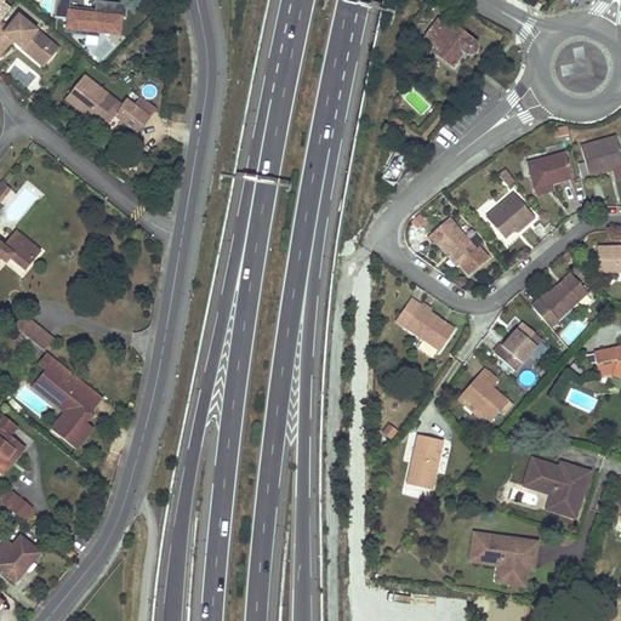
[(0,0),(0,20),(11,7),(0,0)]
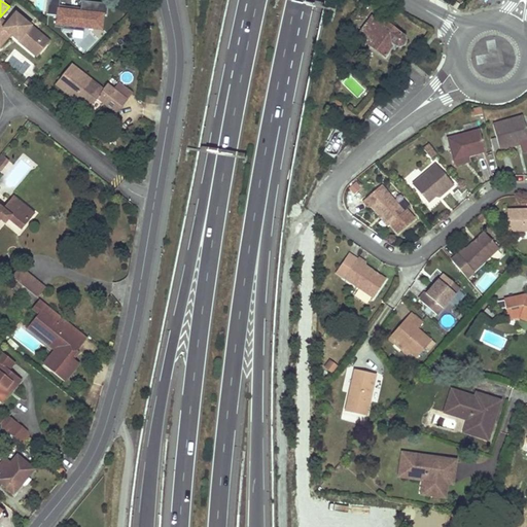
[(47,0),(46,14),(57,15),(57,24),(63,25),(62,29),(74,31),(81,32),(85,32),(86,28),(102,29),(103,14),(106,15),(107,3),(81,1),(80,11),(59,9),(59,0),(47,0)]
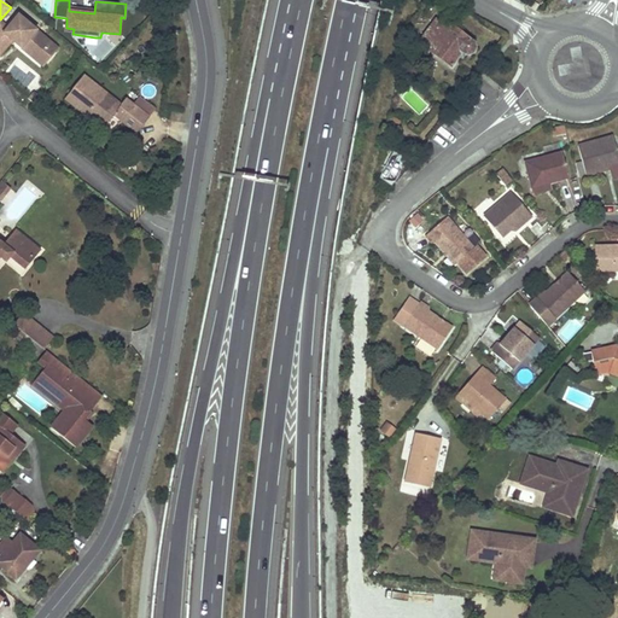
[(58,48),(18,16),(7,28),(0,21),(0,54),(10,42),(41,69),(58,48)]
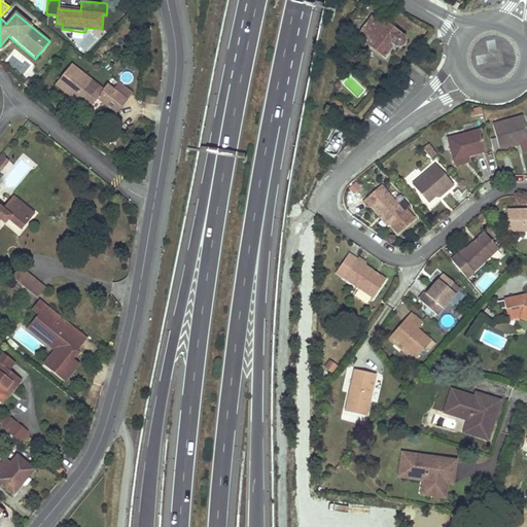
[(376,19),(372,15),(358,33),(369,41),(366,43),(384,57),(390,47),(393,44),(395,46),(400,46),(405,41),(402,36),(377,16),(376,19)]
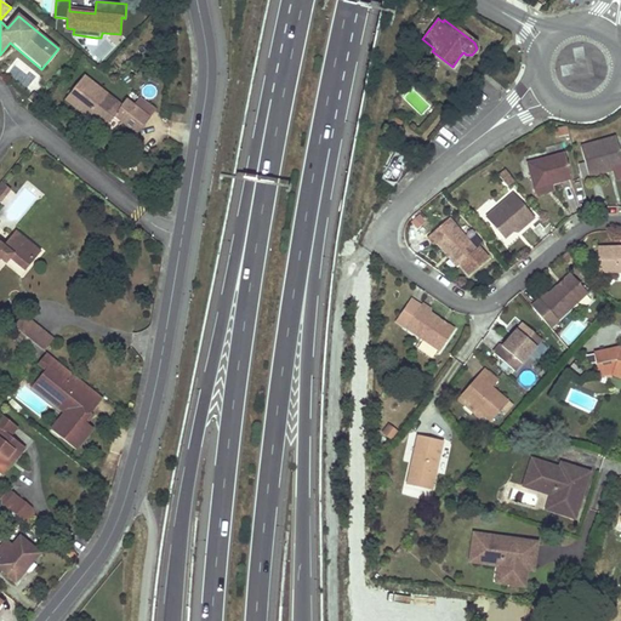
[(96,46),(96,38),(87,36),(86,45),(96,46)]
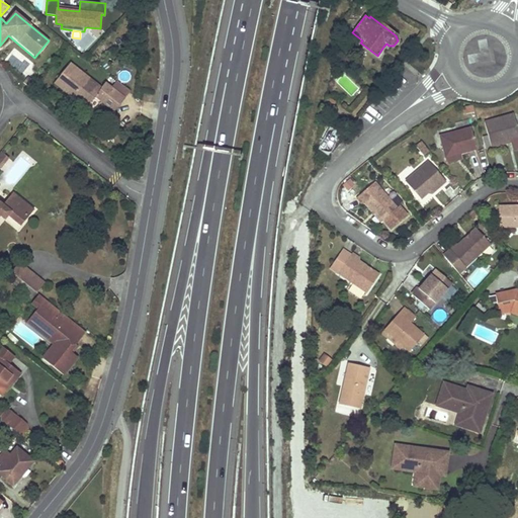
[(40,63),(55,46),(49,40),(34,58),(40,63)]
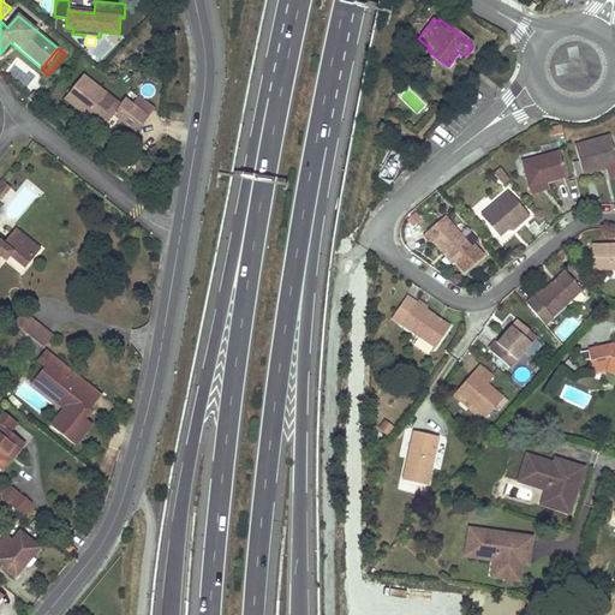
[(120,103),(84,75),(65,99),(102,129),(113,114),(135,132),(148,115),(125,99),(120,103)]
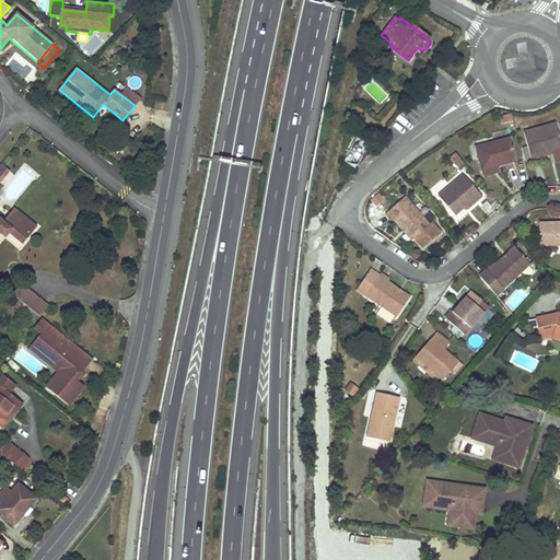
[(35,89),(28,83),(24,89),(30,93),(35,89)]
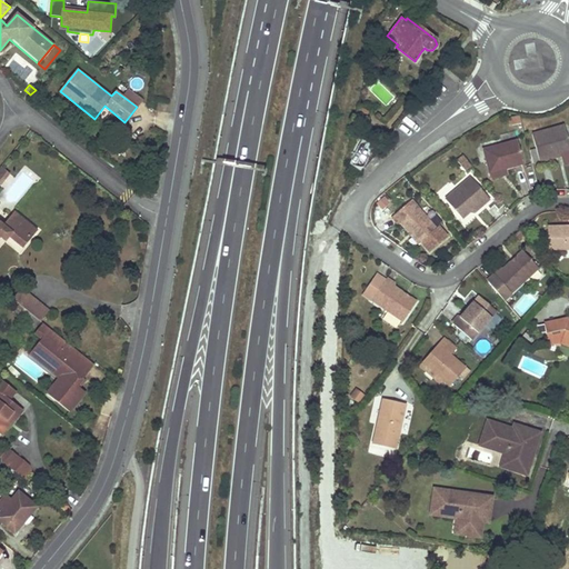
[(568,151),(568,145),(563,126),(532,135),(536,150),(530,151),(533,165),(539,162),(559,158),(558,155),(559,155),(568,151)]
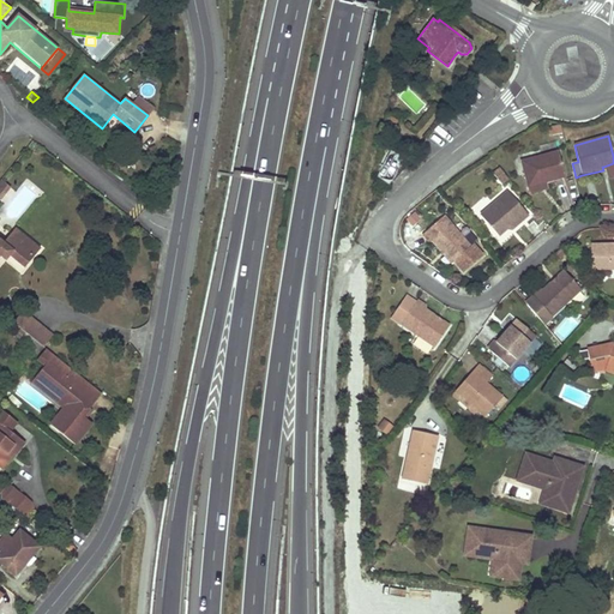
[(563,178),(555,150),(519,160),(527,188),(543,184),(563,178)]
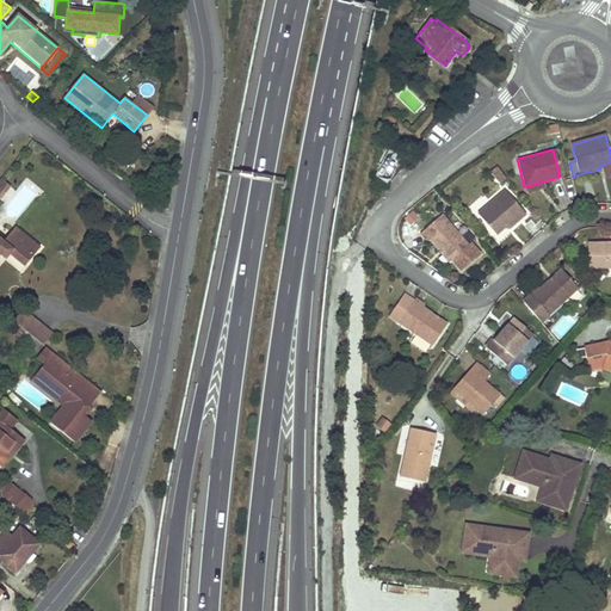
[(387,185),(403,160),(389,150),(372,176),(387,185)]
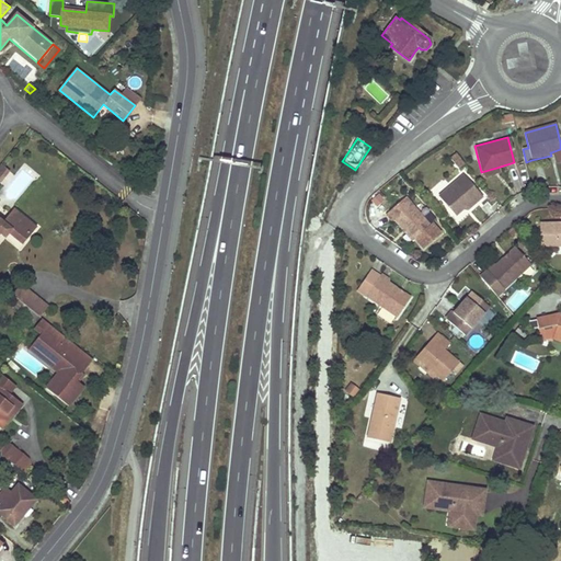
[(560,149),(551,152),(554,164),(560,162),(560,149)]
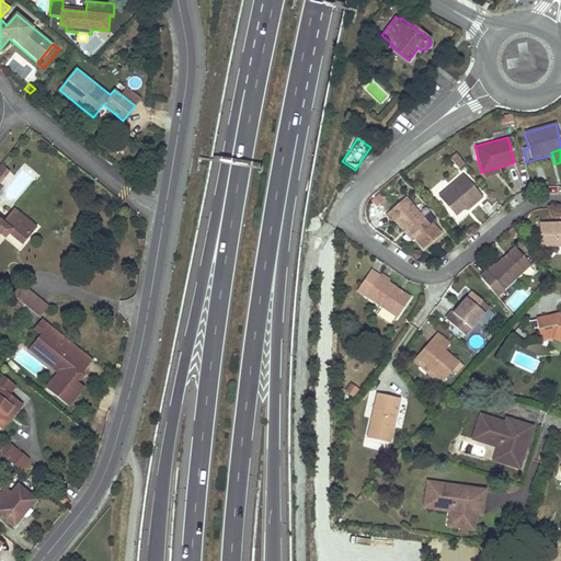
[(450,159),(459,169),(465,164),(457,153),(450,159)]
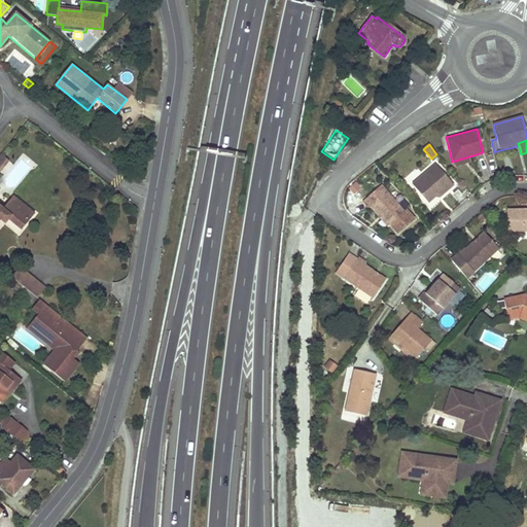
[(452,162),(454,167),(468,163),(466,157),(452,162)]
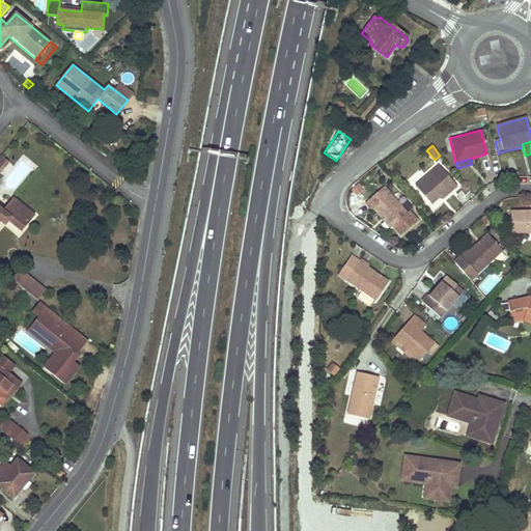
[(456,188),(438,167),(414,187),(430,205),(440,197),(443,199),(456,188)]
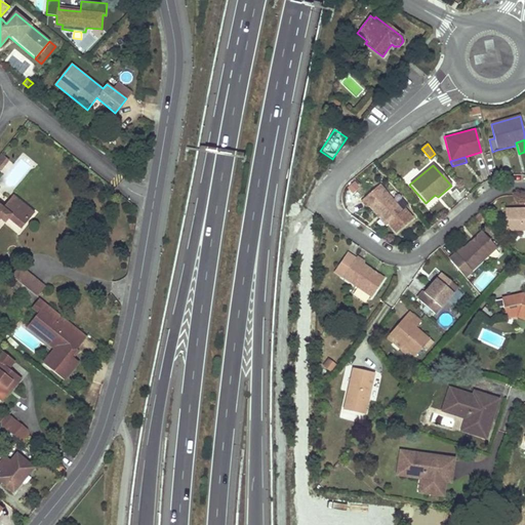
[(378,186),(360,202),(365,208),(368,206),(386,228),(388,226),(396,236),(412,221),(404,211),(402,213),(378,186)]
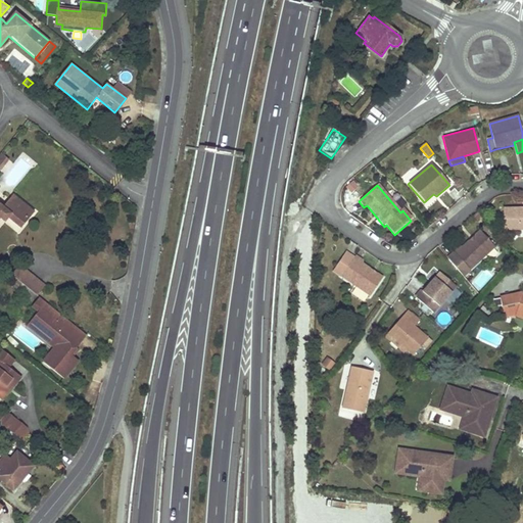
[(0,219),(1,218),(5,212),(6,212),(10,217),(22,226),(34,211),(17,198),(13,195),(4,206),(0,202),(0,219)]
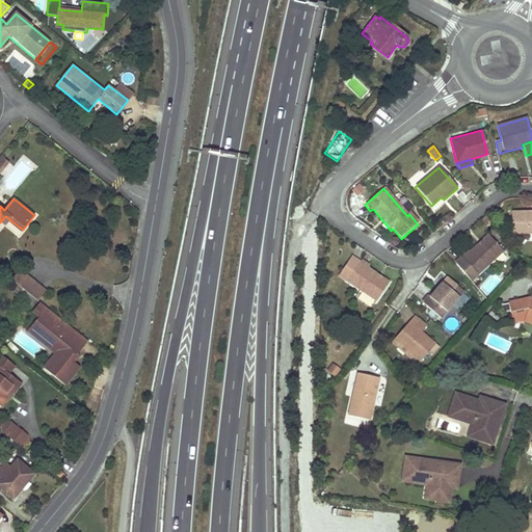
[(531,212),(511,213),(511,235),(531,234),(531,212)]
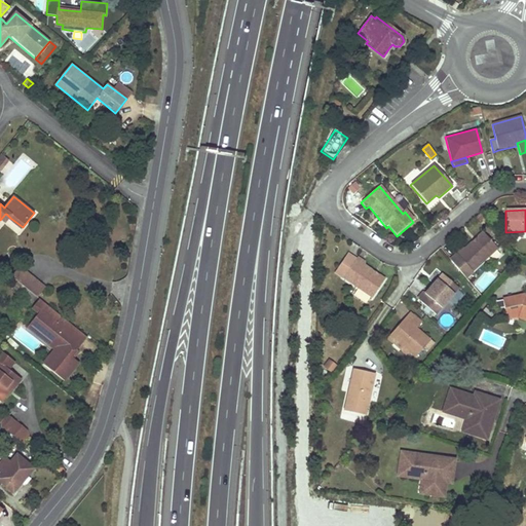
[(5,214),(1,219),(2,219),(6,223),(10,218),(6,214),(5,214)]
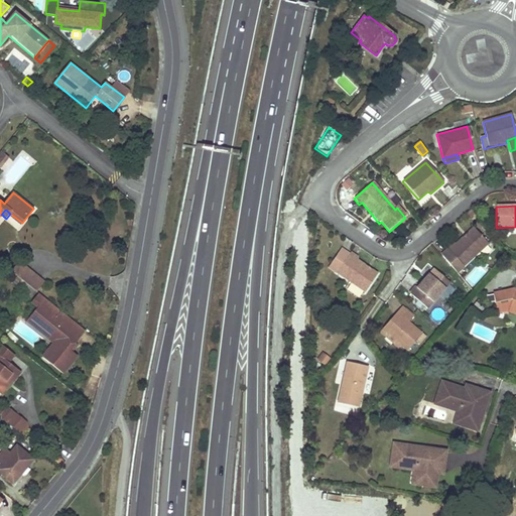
[(488,245),(474,229),(455,246),(453,244),(445,250),(447,252),(440,257),(456,274),(488,245)]
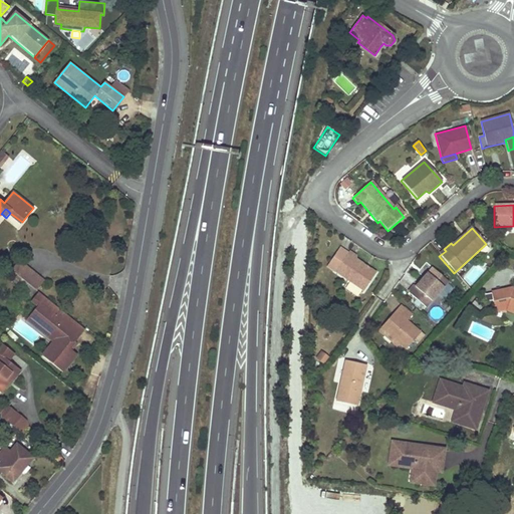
[(325,269),(334,275),(348,253),(339,247),(325,269)]
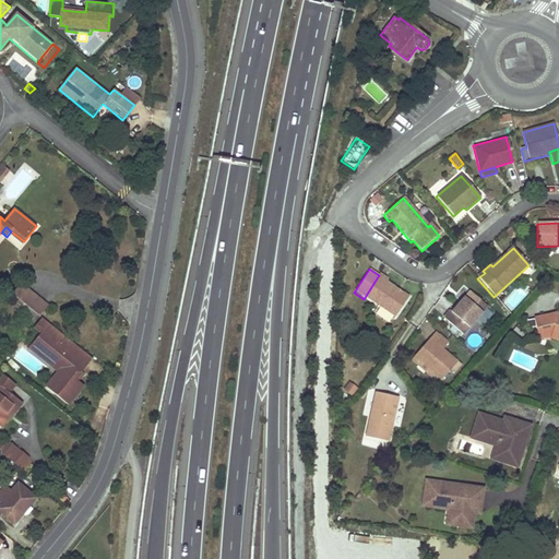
[(364,299),(394,319),(407,299),(384,284),(387,281),(379,275),(364,299)]
